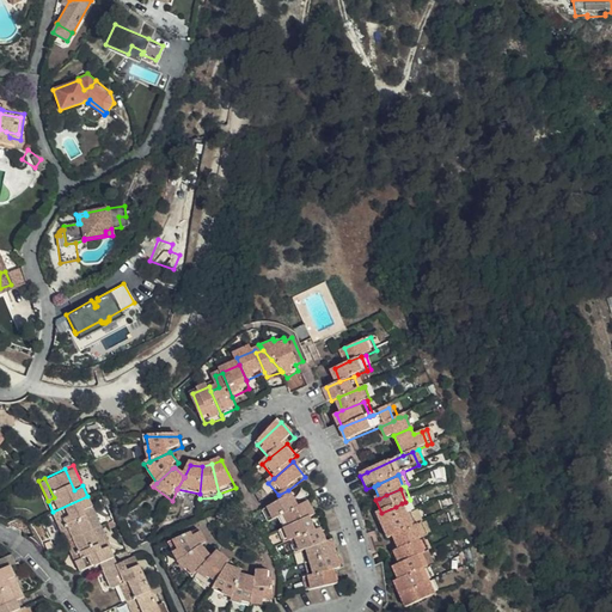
[(282,500),(291,495),(288,490),(279,495),(282,500)]
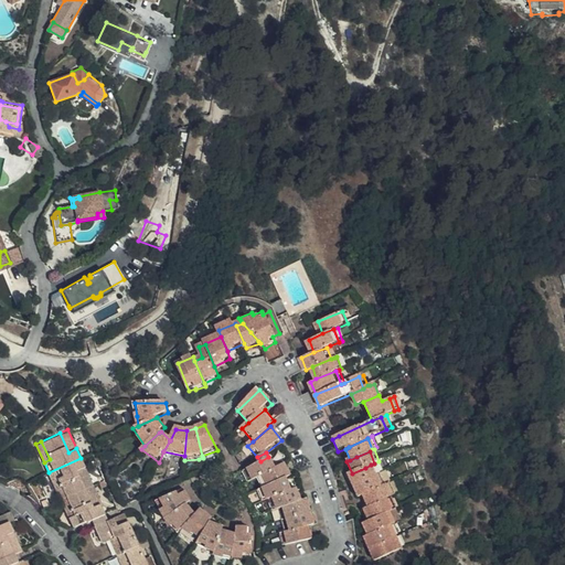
[(263,476),(275,469),(268,457),(260,461),(247,469),(253,480),(257,478),(263,476)]
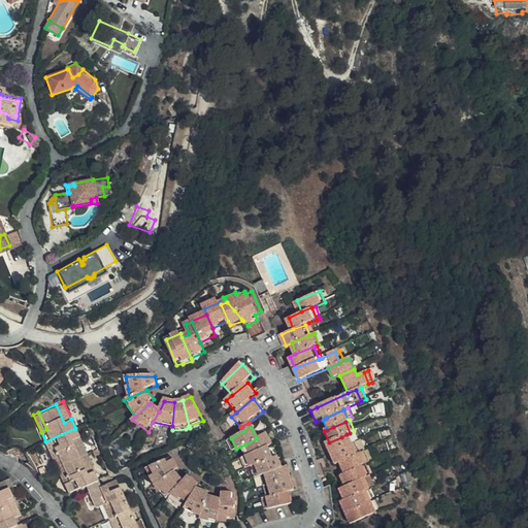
[(75,428),(45,441),(50,449),(55,447),(62,464),(79,457),(71,439),(79,436),(75,428)]
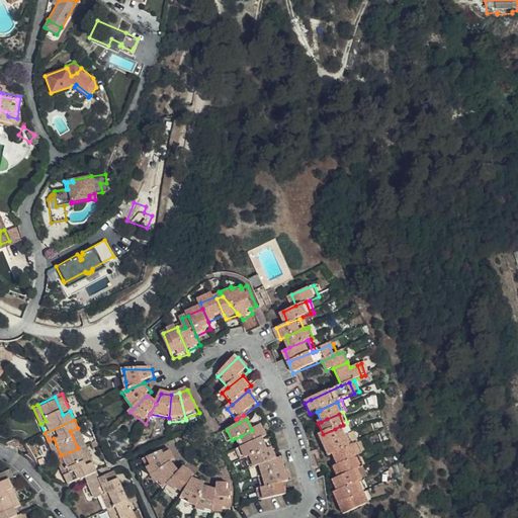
[(324,447),(343,438),(340,426),(335,429),(323,434),(319,435),(324,447)]
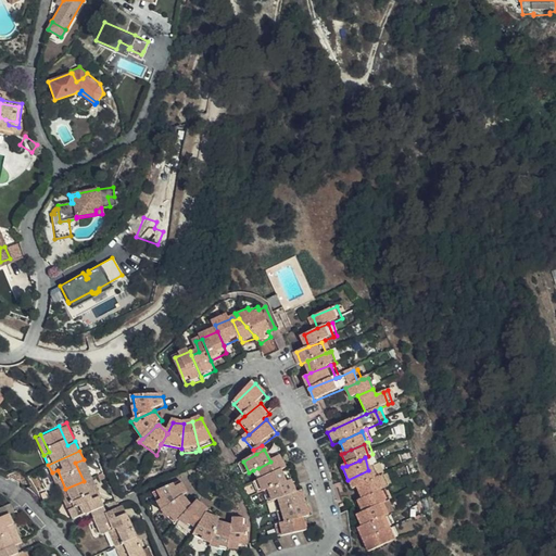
[(263,480),(280,472),(286,470),(279,458),(270,462),(258,468),(263,480)]
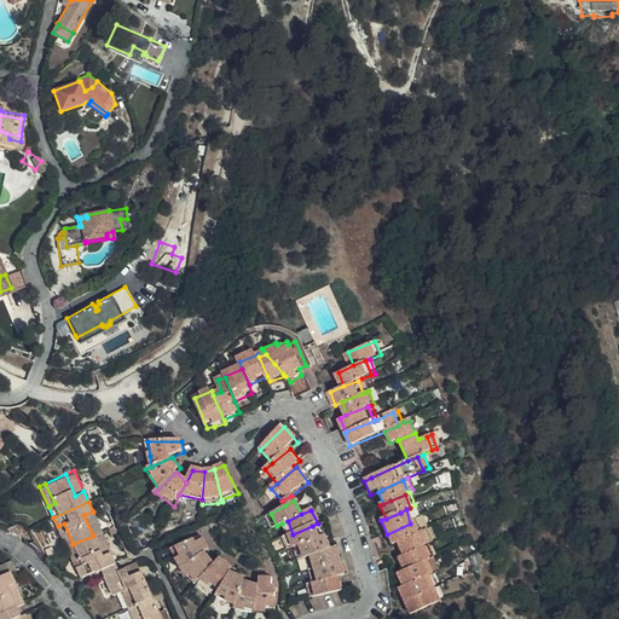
[(102,532),(93,512),(84,515),(93,536),(102,532)]
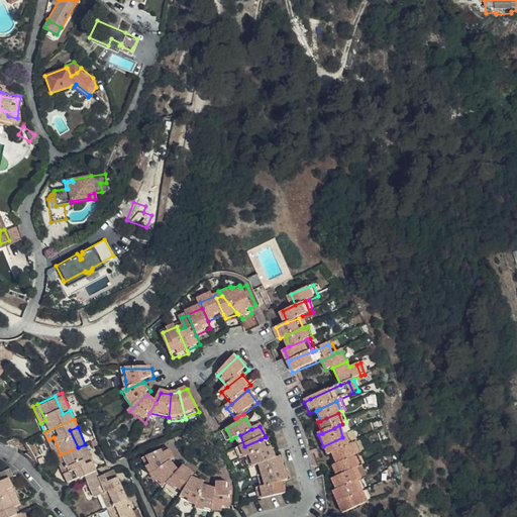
[(231,439),(226,429),(222,432),(227,441),(231,439)]
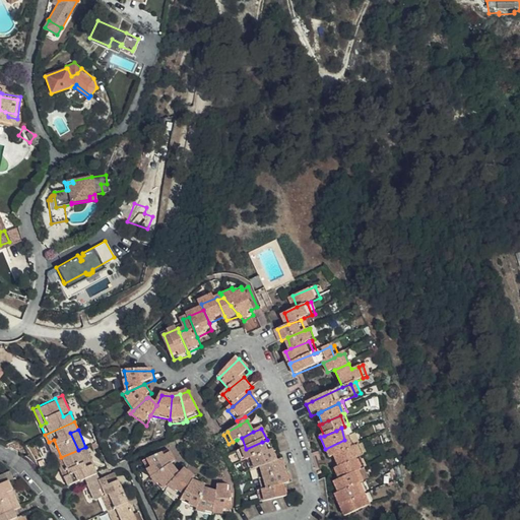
[(349,437),(344,440),(349,451),(352,450),(353,448),(349,437)]
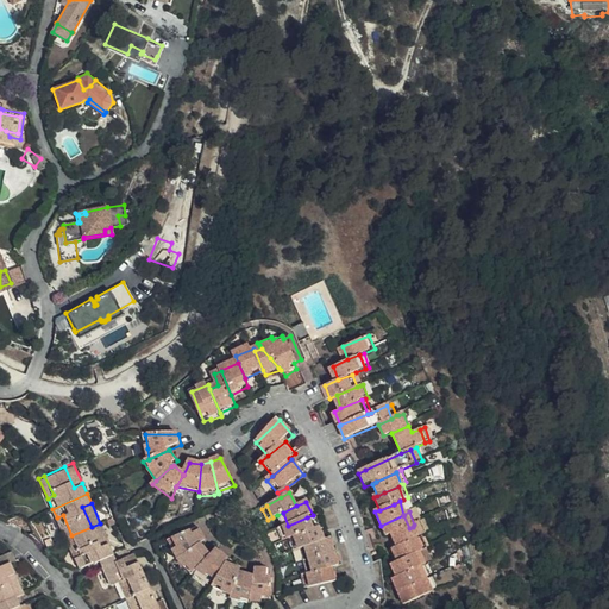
[(283,527),(288,526),(283,513),(277,515),(283,527)]
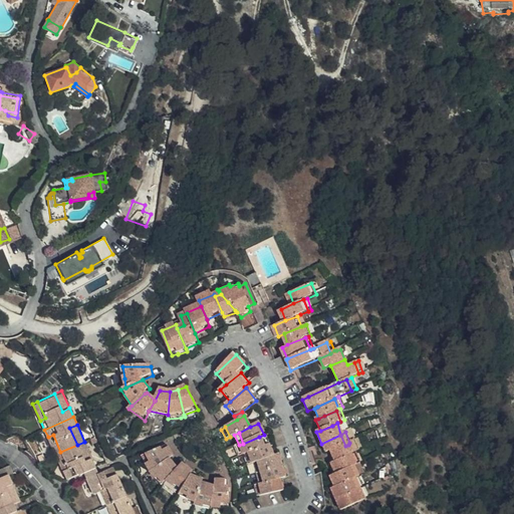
[(142,446),(136,434),(130,437),(135,449),(142,446)]
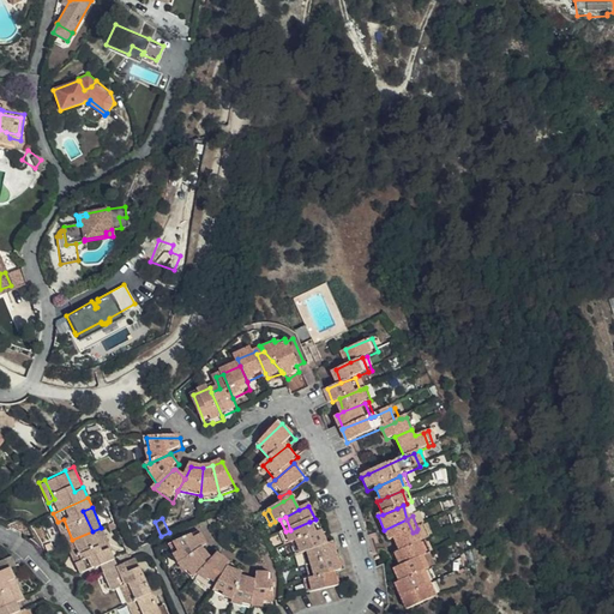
[(64,519),(58,522),(66,543),(72,540),(64,519)]
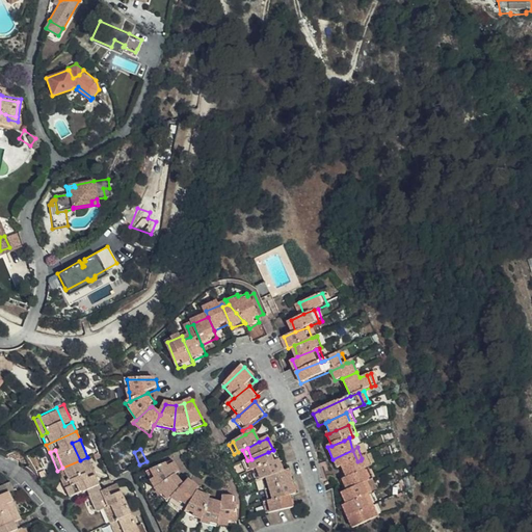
[(357,461),(352,450),(333,459),(337,470),(341,468),(357,461)]
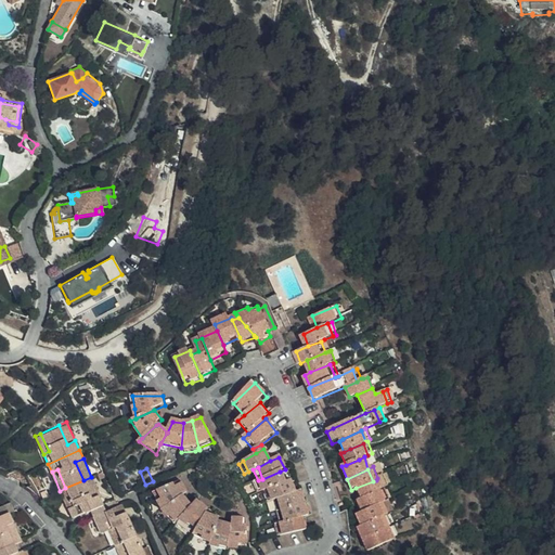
[(268,490),(284,483),(280,472),(262,479),(258,480),(262,492),(268,490)]
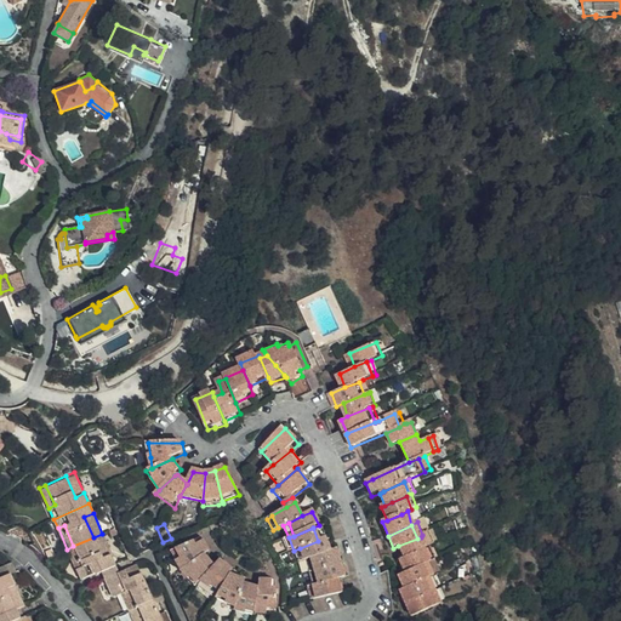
[(36,542),(33,536),(28,534),(23,534),(20,534),(36,552),(38,547),(36,542)]
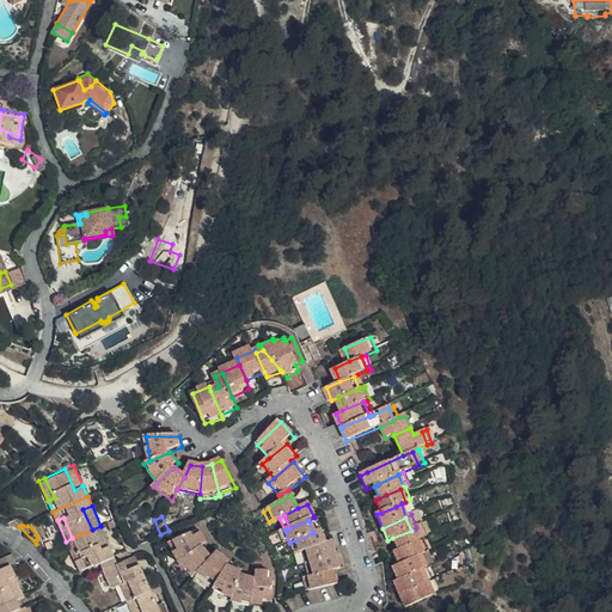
[(101,526),(92,530),(101,550),(108,548),(110,546),(101,526)]
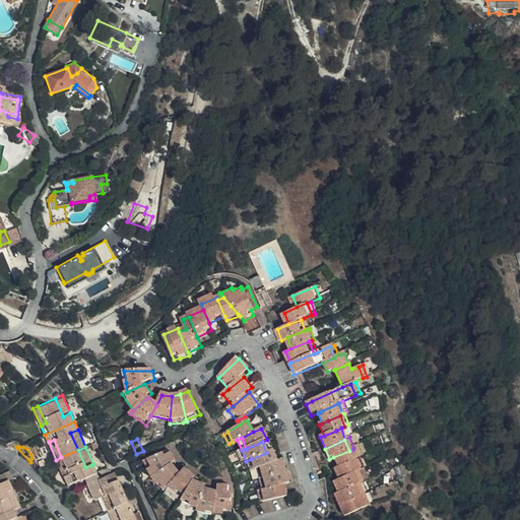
[(353,448),(352,450),(355,453),(361,459),(363,457),(359,447),(353,448)]
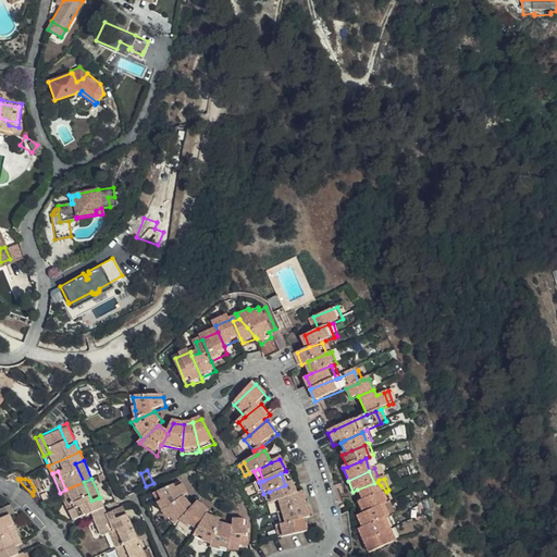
[(137,491),(133,480),(123,484),(128,495),(137,491)]
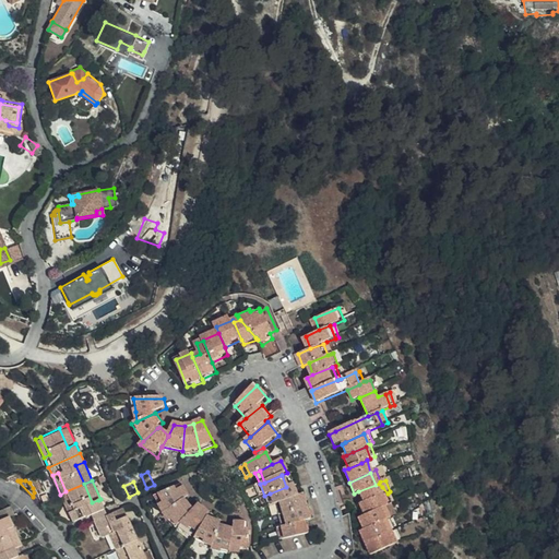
[(154,496),(158,504),(163,502),(167,511),(182,499),(187,495),(181,483),(154,496)]
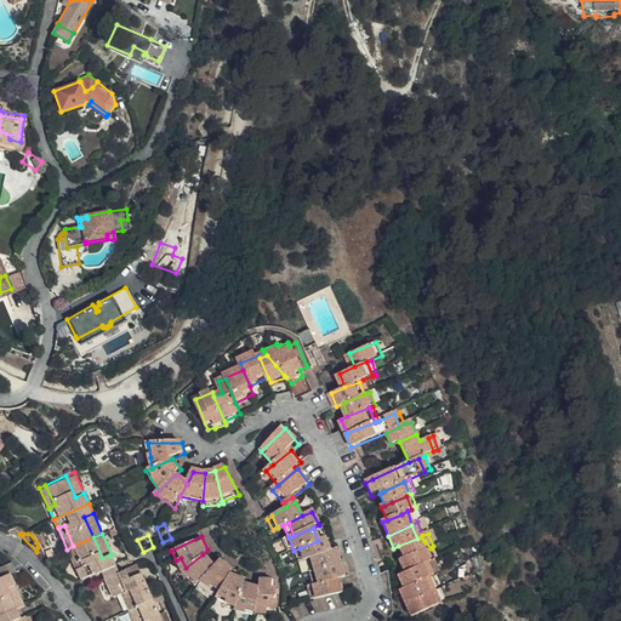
[(102,558),(93,537),(73,546),(83,567),(77,569),(81,580),(96,573),(97,574),(114,567),(109,556),(102,558)]
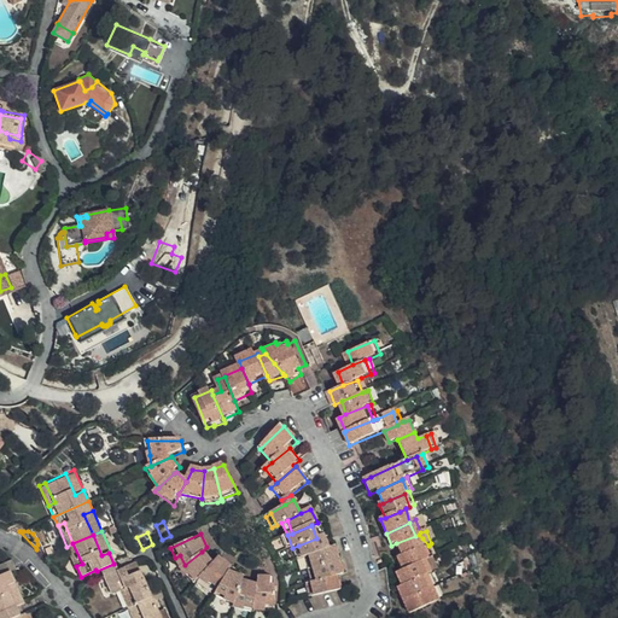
[(287,549),(292,548),(287,535),(281,537),(287,549)]
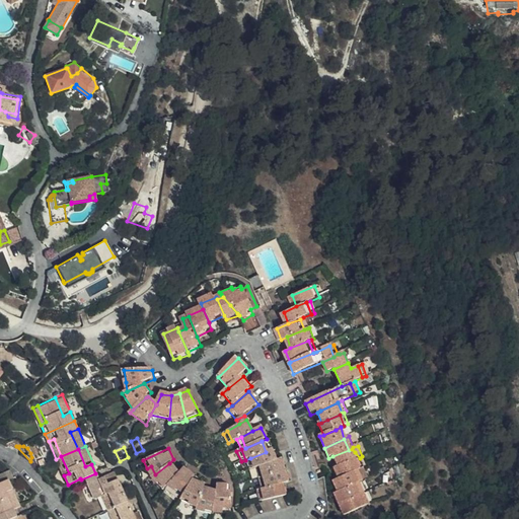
[(353,461),(358,458),(360,458),(355,452),(352,449),(349,450),(332,456),(337,467),(353,461)]
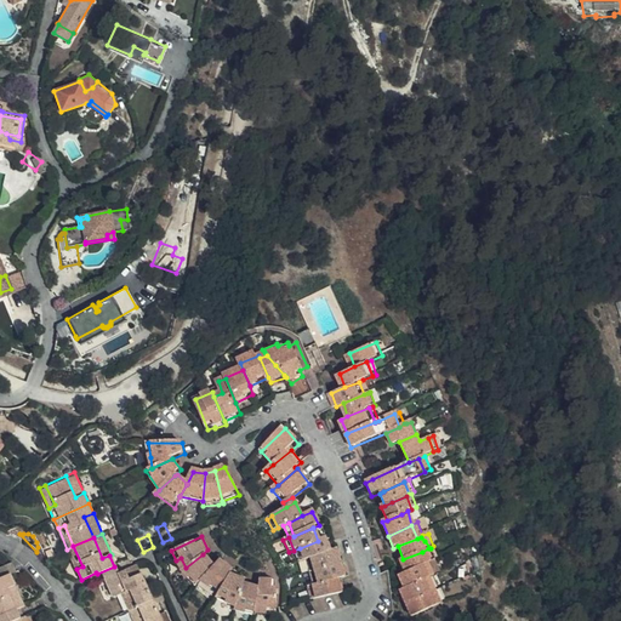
[(311,559),(330,553),(324,539),(318,541),(300,548),(305,560),(311,559)]
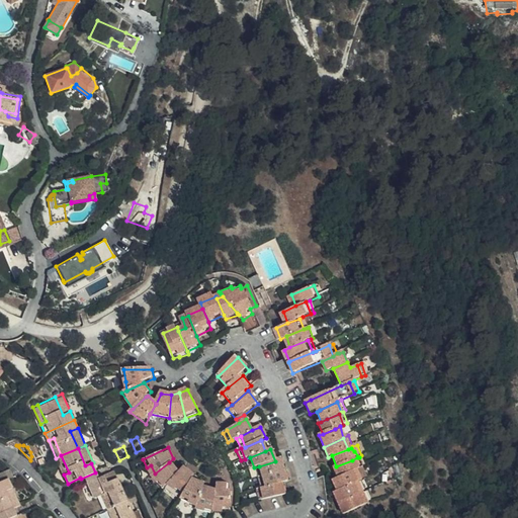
[(61,455),(56,458),(64,475),(69,472),(61,455)]
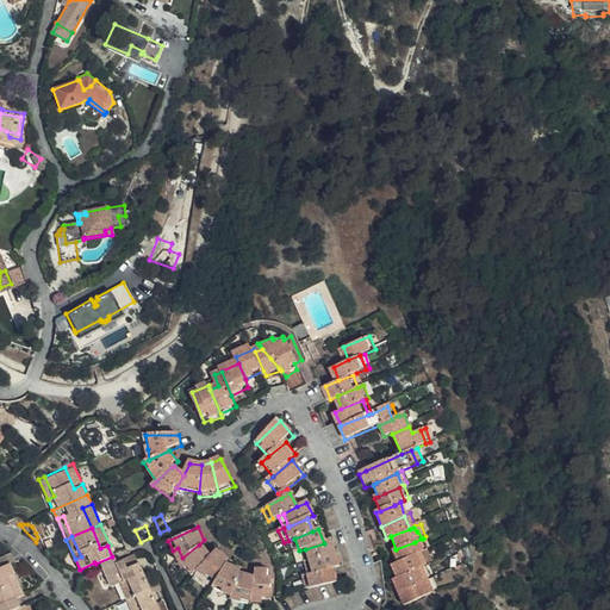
[(294,553),(299,551),(294,539),(288,541),(294,553)]
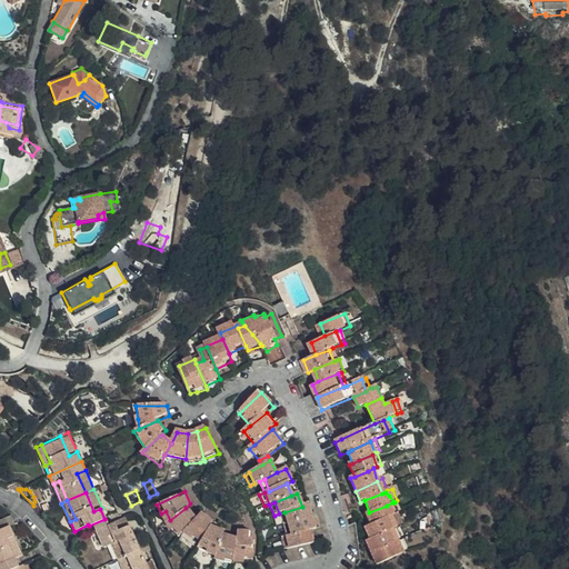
[(397,516),(392,502),(387,506),(392,517),(397,516)]
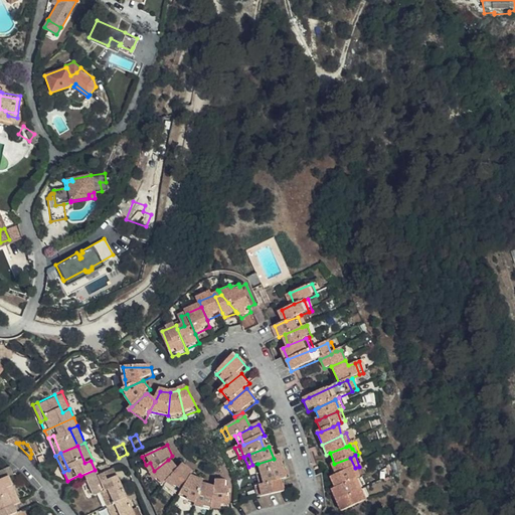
[(260,475),(281,468),(278,457),(274,459),(258,464),(260,475)]
